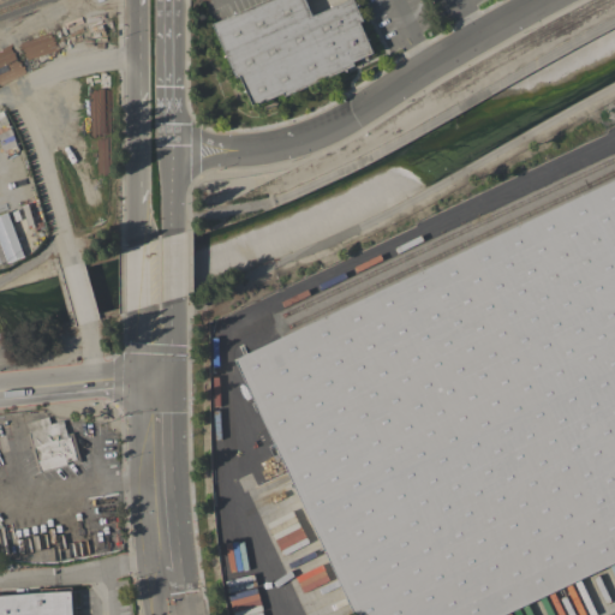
[(266,0),(304,0),(311,16),(346,0),(352,0),(363,21),(359,22),(374,53),(352,63),(354,65),(285,96),(282,93),(252,107),(239,77),(236,78),(212,24),(266,0)]
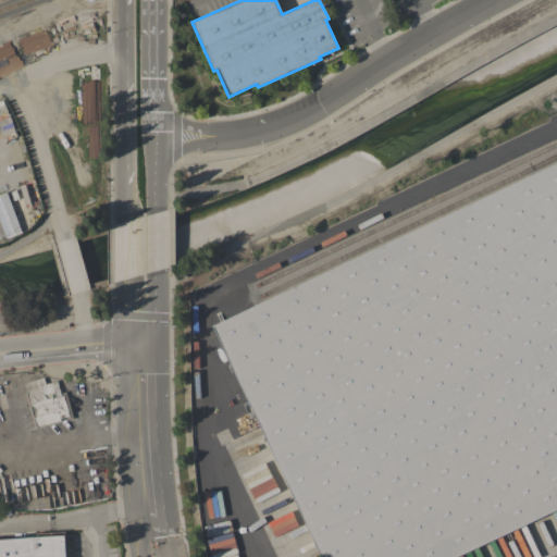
[(98,81),(78,82),(79,122),(99,122),(98,81)]
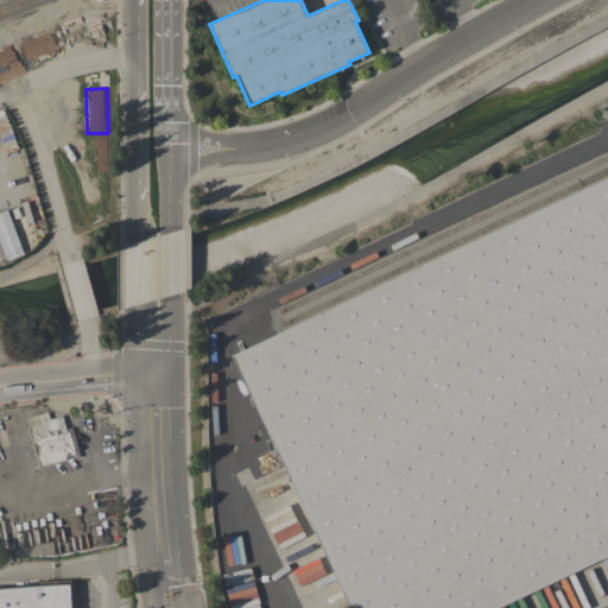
[(607,556),(498,607),(350,607),(232,355),(607,177),(607,556)]
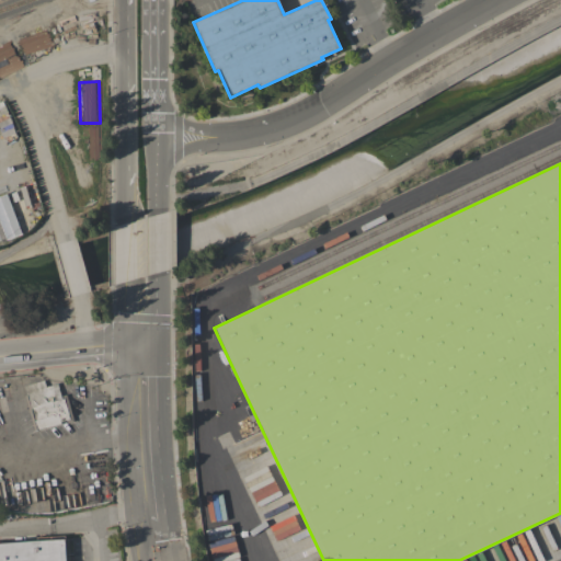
[(0,225),(19,217),(25,231),(0,241),(0,225)]
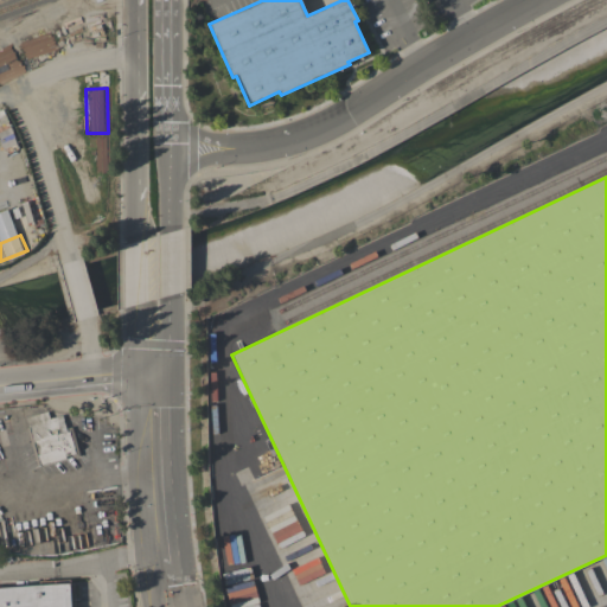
[(48,411),(49,419),(62,415),(66,428),(71,427),(80,457),(72,458),(71,454),(65,457),(66,459),(37,466),(26,428),(29,427),(26,417),(48,411)]
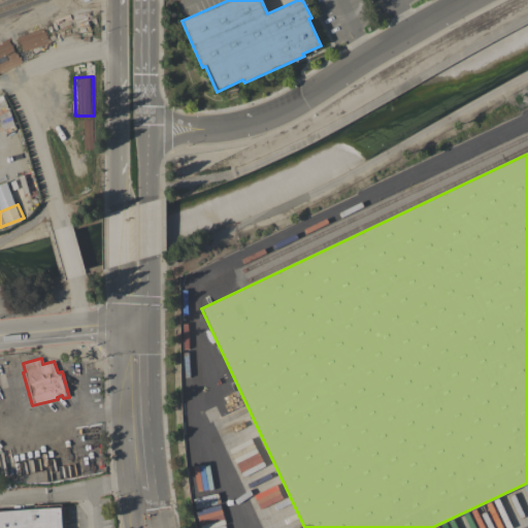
[(0,527),(0,512),(61,507),(62,527),(0,527)]
